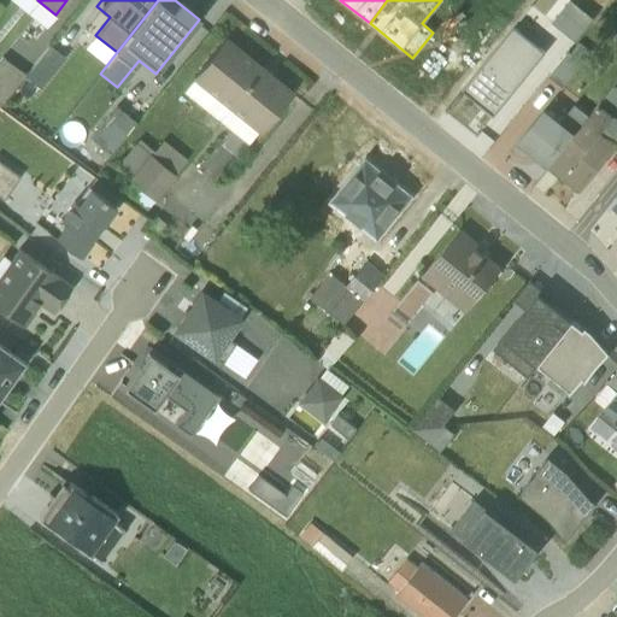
[(575,0),(568,0),(554,19),(577,35),(593,13),(575,0)]
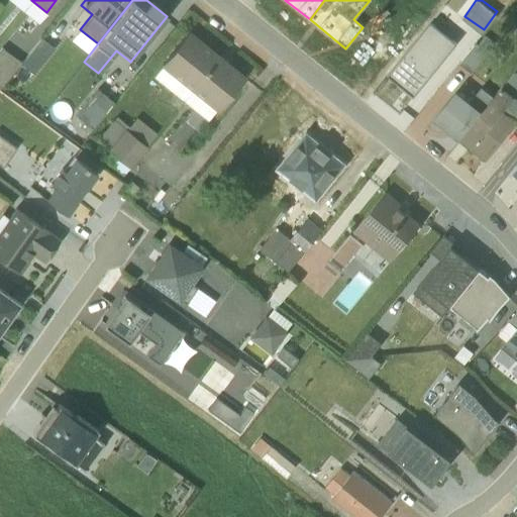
[(386,76),(413,97),(456,43),(430,22),(386,76)]
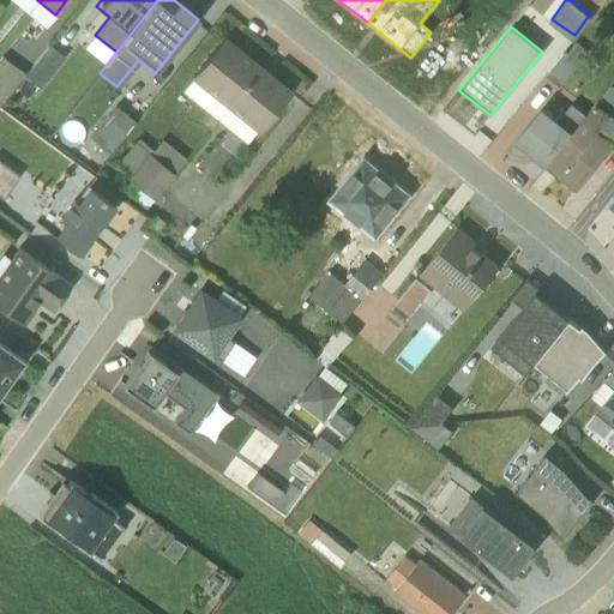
[(288,91),(223,38),(190,77),(191,78),(181,91),(246,144),(257,131),(257,132),(288,91)]
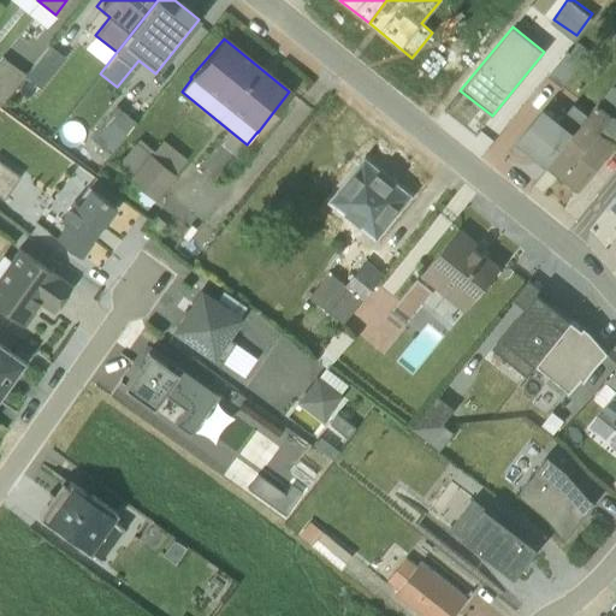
[(564,53),(546,76),(561,87),(590,52),(579,42),(567,54),(564,53)]
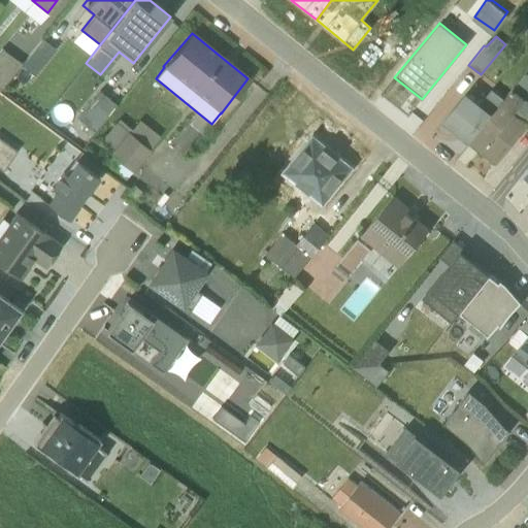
[(42,39),(22,65),(33,74),(53,48),(42,39)]
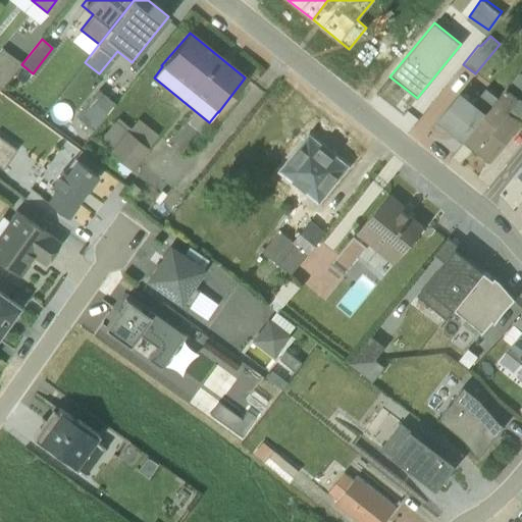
[(1,48),(0,49),(0,87),(1,89),(21,63),(1,48)]
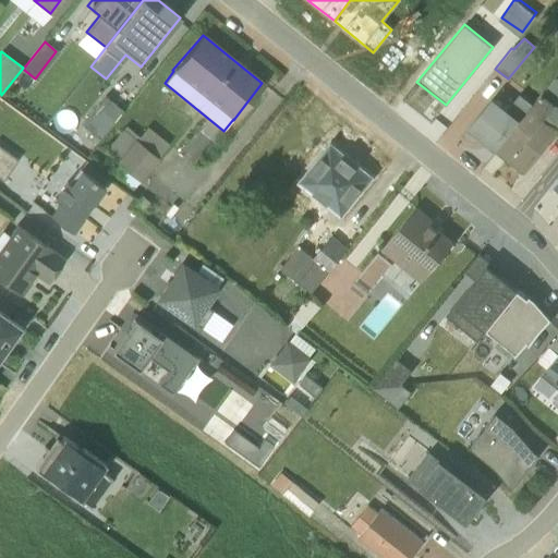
[(492,97),(469,129),(495,150),(534,102),(521,92),(506,109),(492,97)]
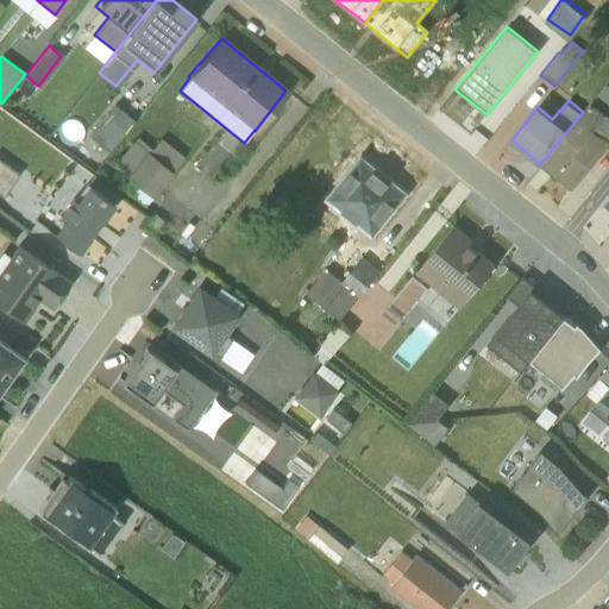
[(540,164),(570,189),(608,140),(608,119),(607,118),(608,115),(592,104),(585,113),(583,112),(540,164)]
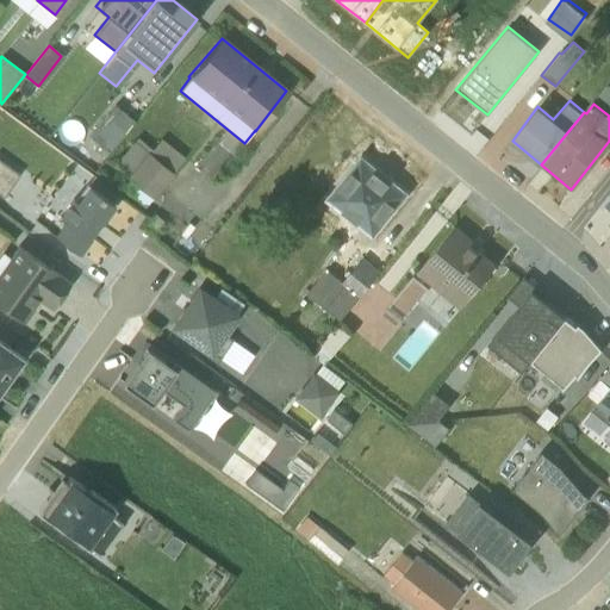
[(134,122),(114,106),(89,136),(109,151),(134,122)]
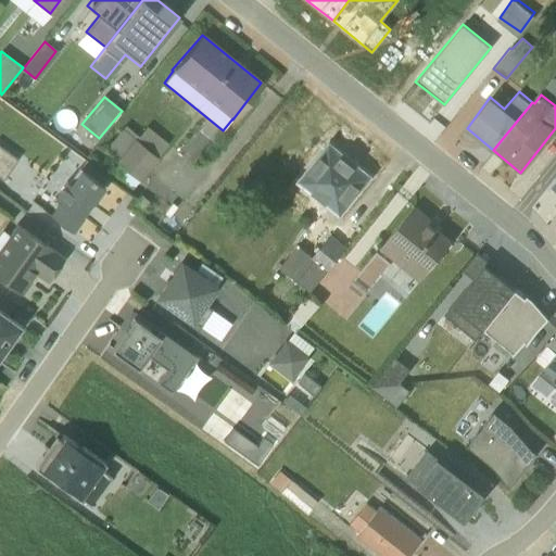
[(116,163),(109,173),(131,190),(168,144),(147,126),(138,135),(125,125),(104,149),(116,160),(115,162),(116,163)]
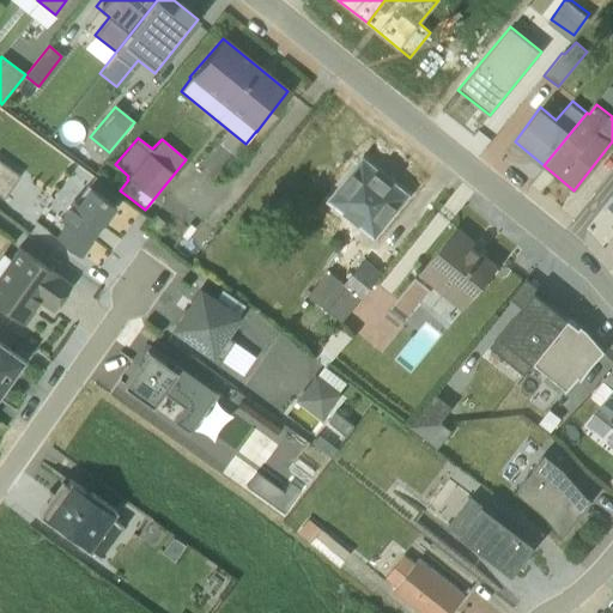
[(362,157),(326,201),(374,240),(410,195),(362,157)]
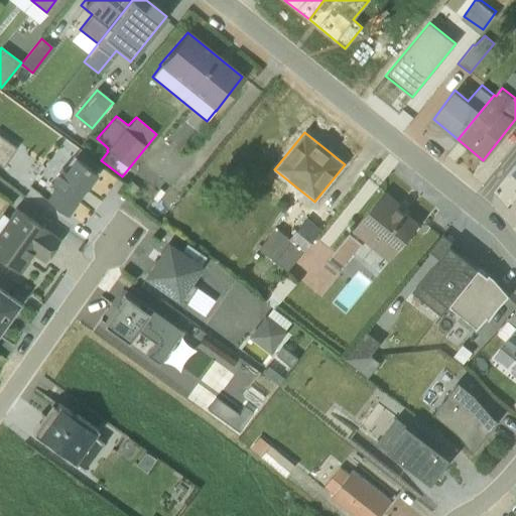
[(15,148),(0,137),(0,164),(2,166),(15,148)]
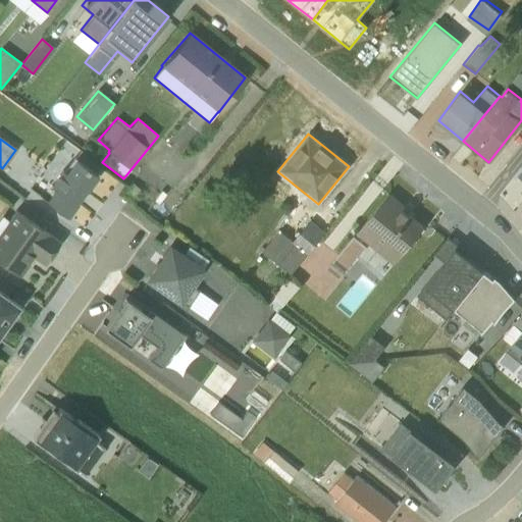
[(97,175),(75,160),(65,173),(59,168),(47,185),(54,189),(45,202),(67,217),(76,204),(75,203),(85,190),(86,191),(97,175)]
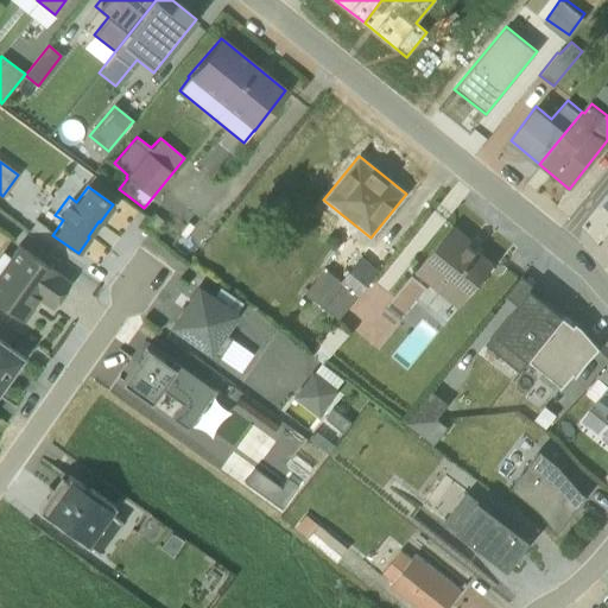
[(415,272),(458,308),(493,265),(477,253),(480,249),(451,226),(415,272)]
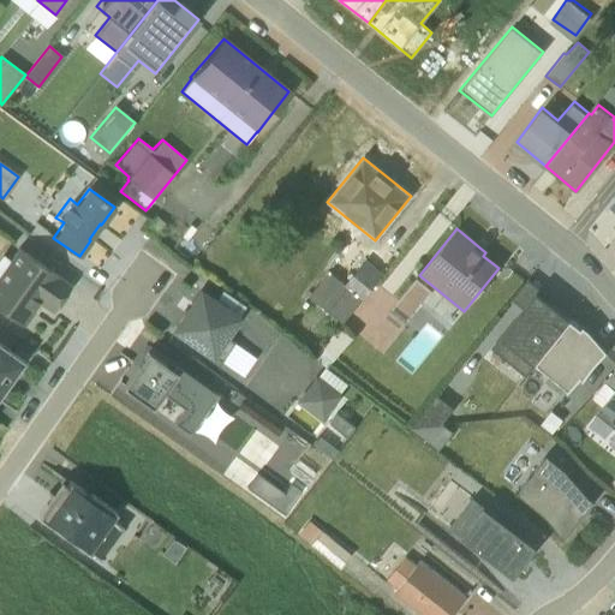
[(0,308),(22,324),(33,310),(31,309),(37,300),(52,311),(70,285),(16,248),(9,258),(0,254),(0,252),(0,308)]
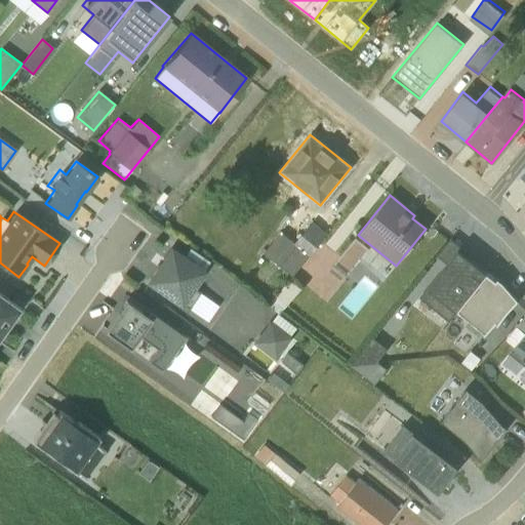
[(281,232),(264,254),(292,276),(326,234),(312,221),(294,243),(281,232)]
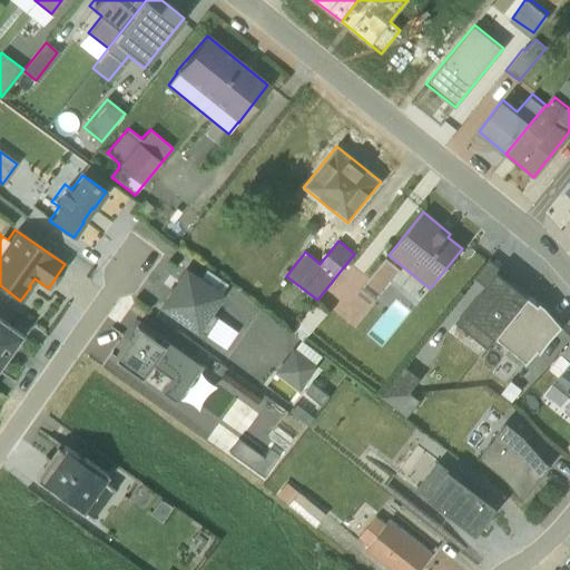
[(484,286),(455,323),(488,349),(497,336),(528,296),(510,282),(512,278),(511,277),(489,259),(473,278),(484,286)]
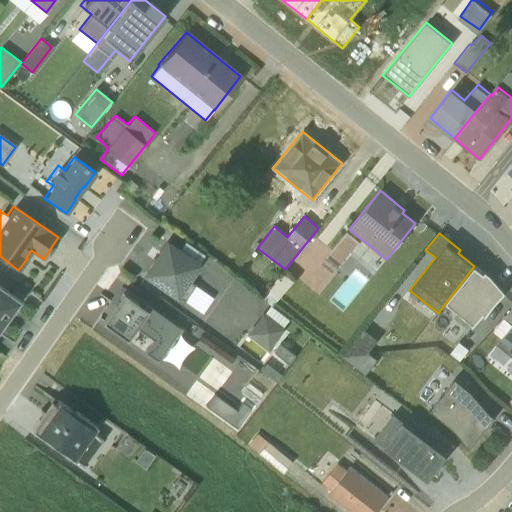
[(166,243),(144,274),(183,301),(194,285),(190,282),(200,267),(197,264),(204,254),(185,241),(178,251),(166,243)]
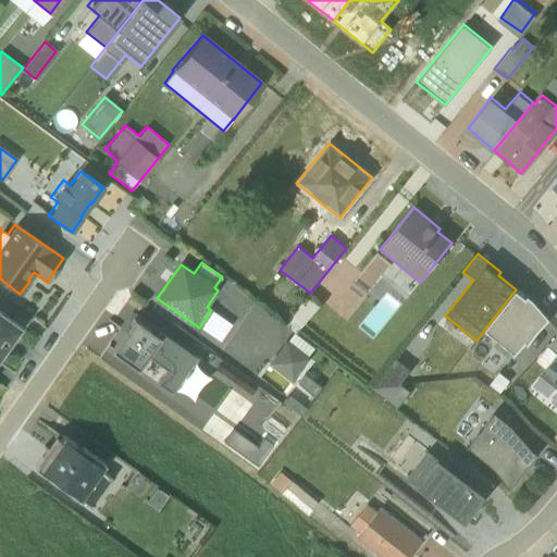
[(546,314),(516,289),(485,329),(516,351),(527,337),(528,338),(546,314)]
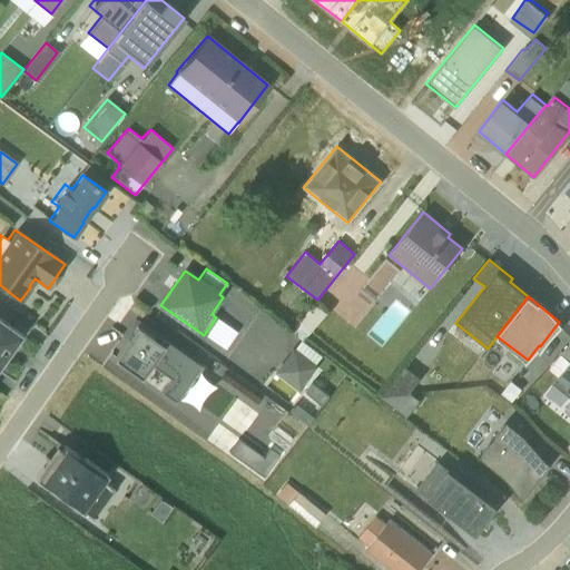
[(327,312),(315,302),(292,331),(303,342),(327,312)]
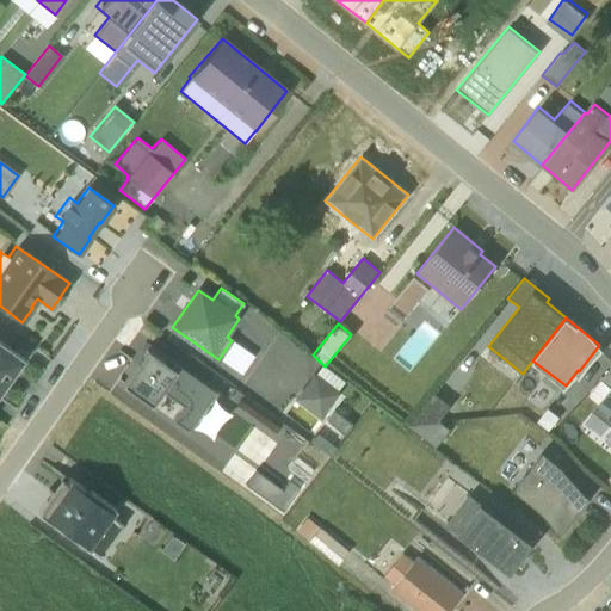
[(0,419),(6,424),(16,409),(0,397),(0,389),(23,358),(0,343),(0,419)]
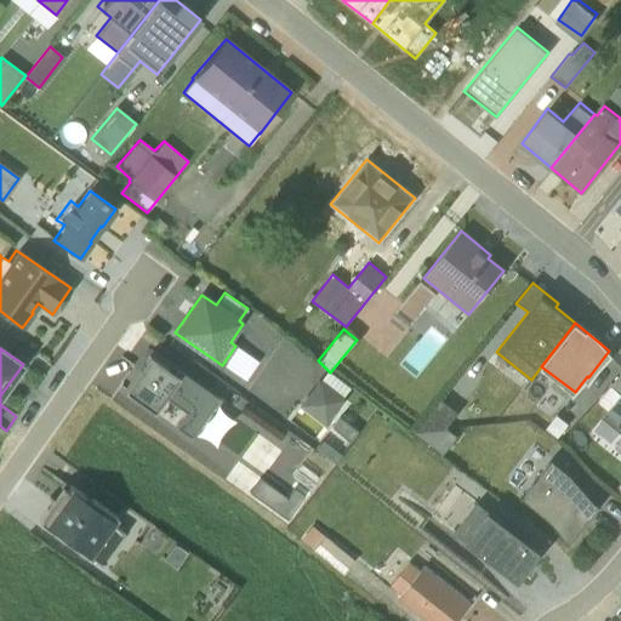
[(148,355),(123,391),(153,411),(164,397),(184,412),(175,427),(189,438),(217,399),(177,370),(172,376),(164,371),(166,368),(148,355)]
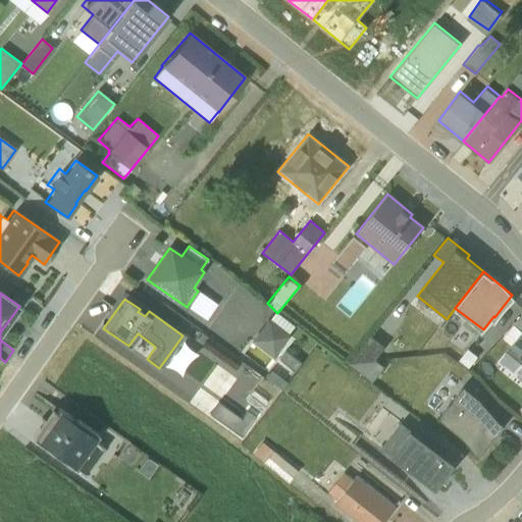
[(521,357),(521,309),(505,331),(513,338),(508,346),(521,357)]
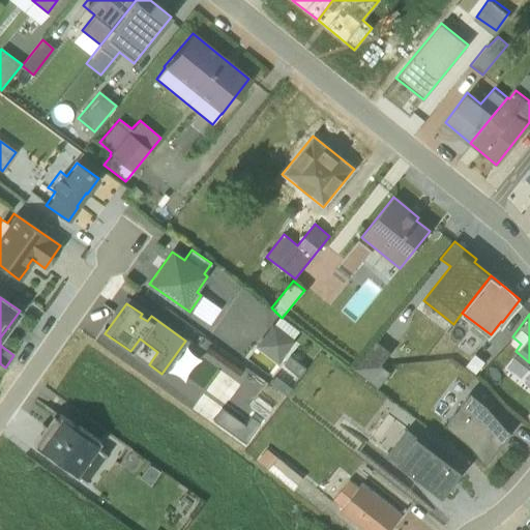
[(272,323),(255,345),(276,362),(299,333),(280,317),(274,324),(272,323)]
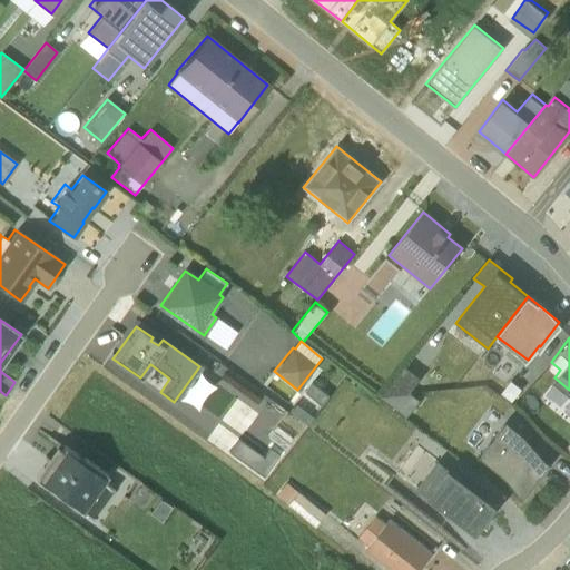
[(409,393),(420,377),(402,364),(379,395),(379,396),(409,393)]
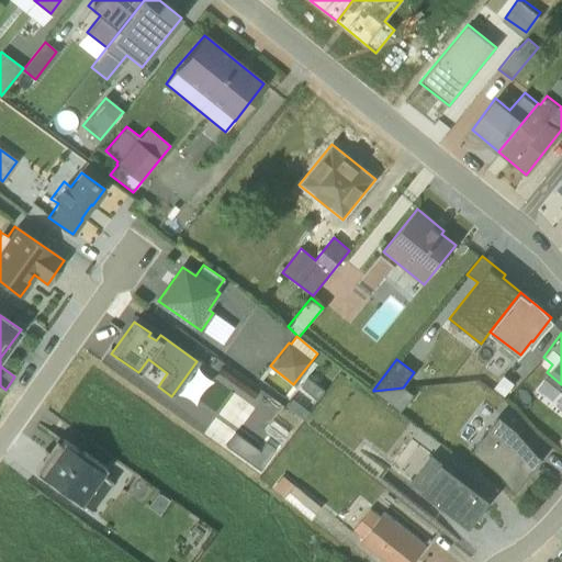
[(310,375),(302,386),(316,397),(324,388),(310,375)]
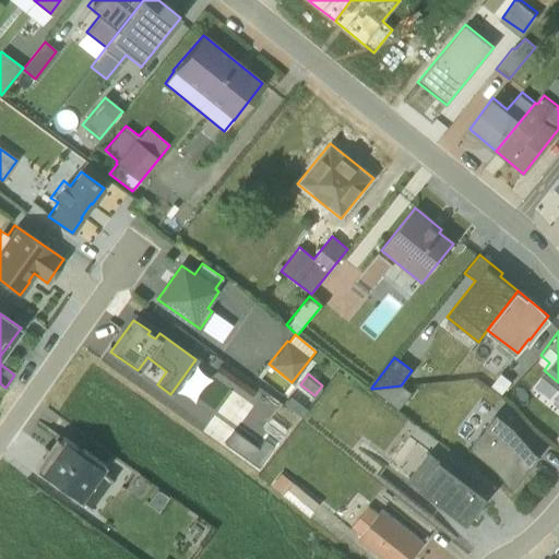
[(470,447),(513,483),(542,449),(498,413),(470,447)]
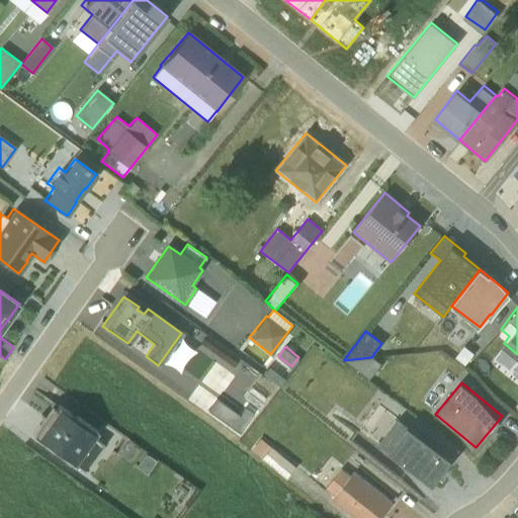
[(44,417),(31,434),(75,464),(81,468),(80,469),(82,470),(101,444),(92,437),(95,432),(58,406),(48,419),(44,417)]
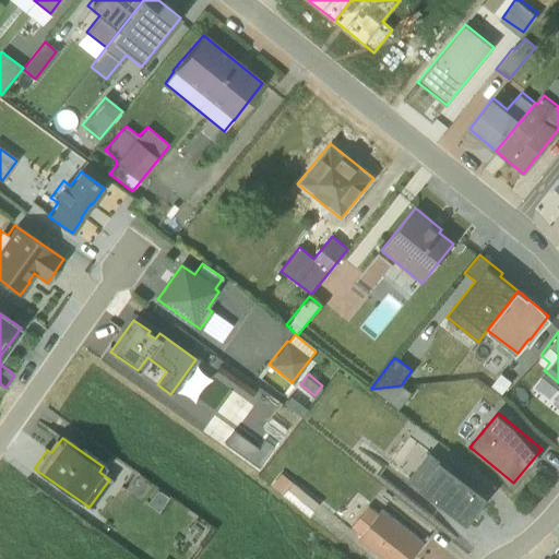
[(488,497),(429,452),(407,479),(466,524),(488,497)]
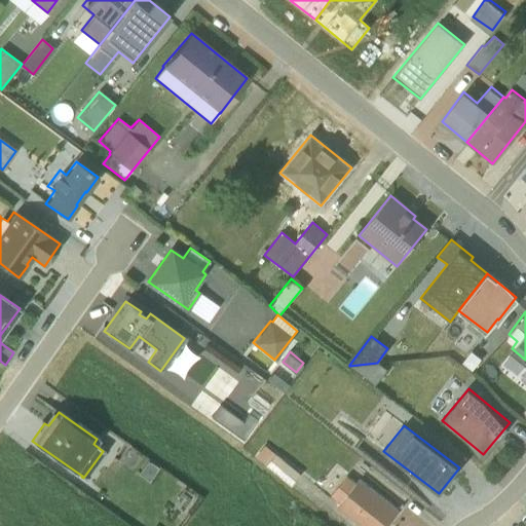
[(300,475),(262,444),(252,456),(291,487),(300,475)]
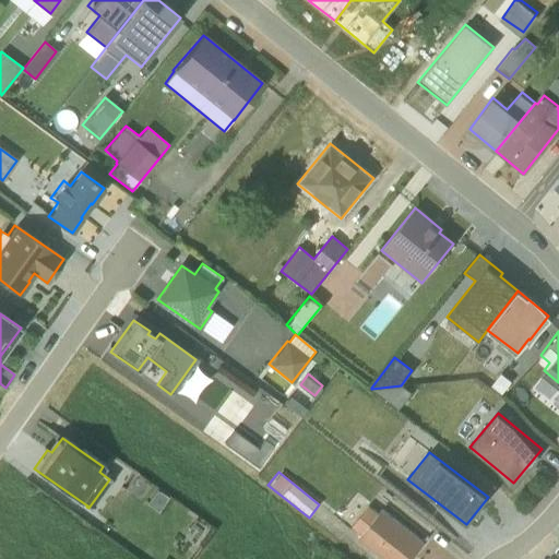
[(156,488),(145,504),(158,512),(168,497),(156,488)]
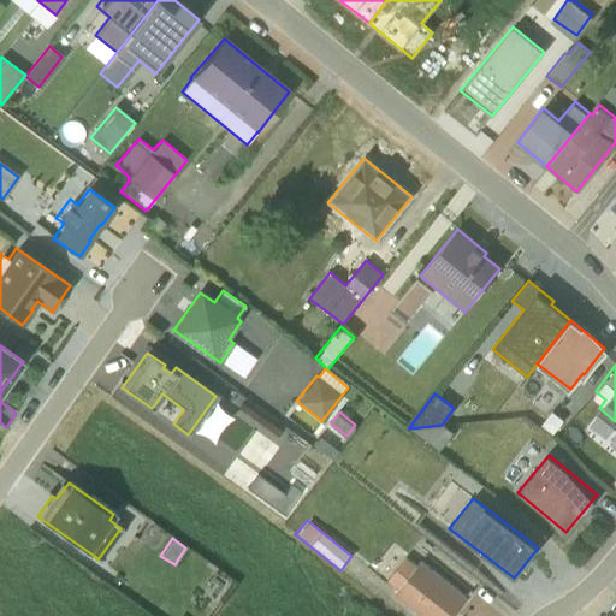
[(415,566),(406,557),(388,580),(398,588),(395,593),(422,615),(452,615),(466,599),(419,563),(415,566)]
